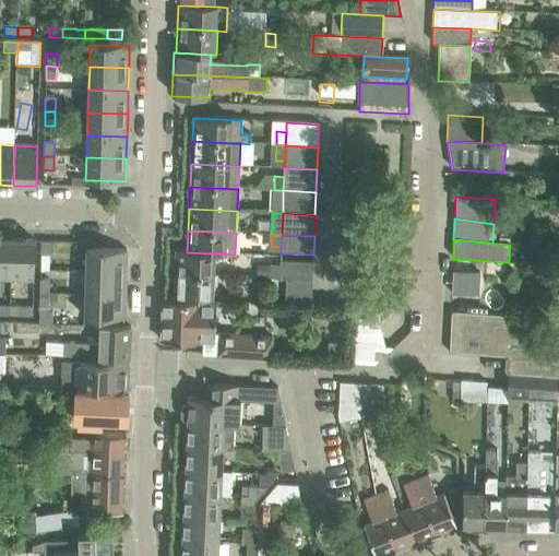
[(12,241),(0,240),(0,280),(11,281),(12,241)]
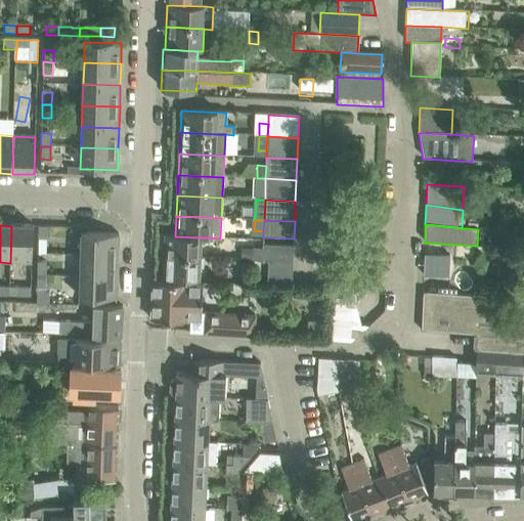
[(32,263),(33,226),(11,226),(10,263),(32,263)]
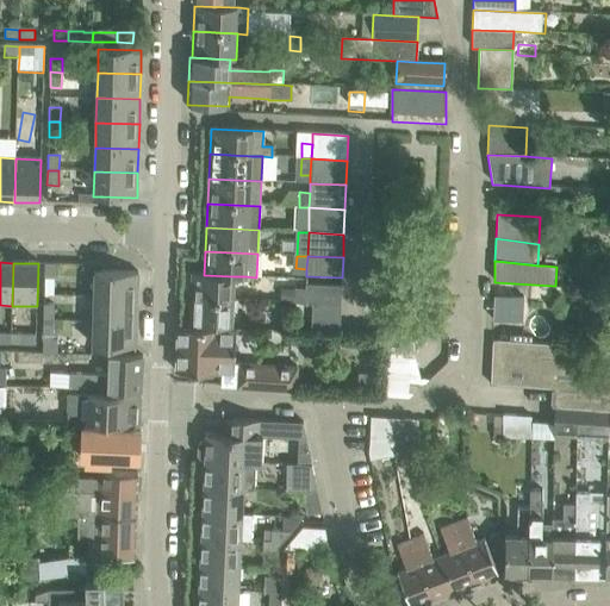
[(45,264),(44,280),(54,280),(55,264),(45,264)]
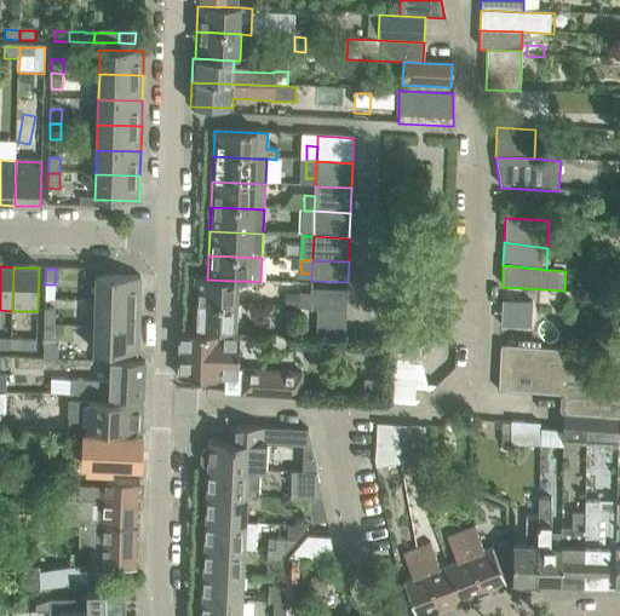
[(96,277),(96,303),(139,304),(139,278),(102,277),(96,277)]
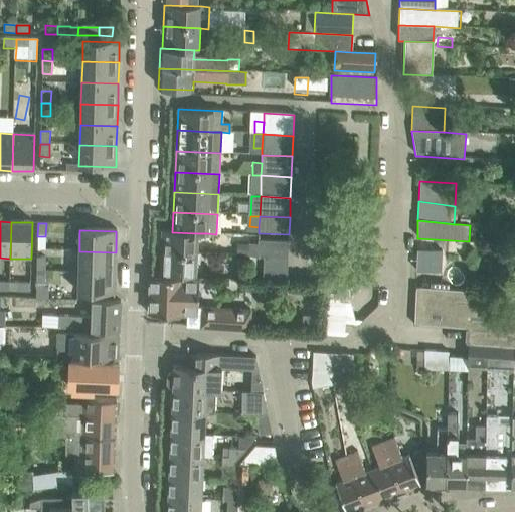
[(161,252),(196,254),(197,233),(172,232),(162,231),(161,252)]
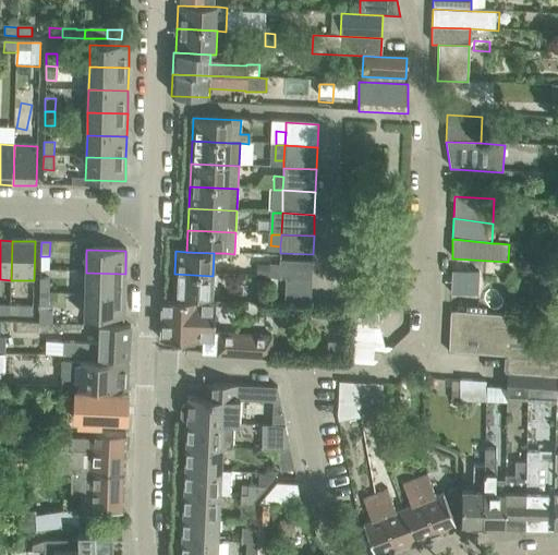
[(312,280),(313,263),(280,261),(280,265),(279,279),(286,279),(312,280)]
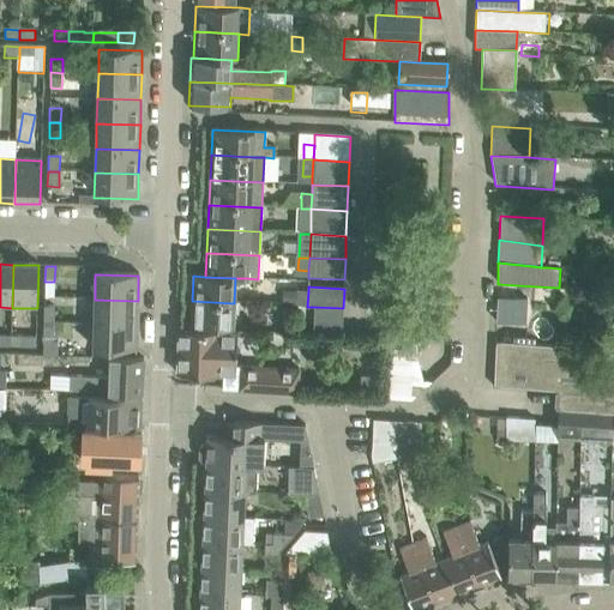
[(307,307),(308,291),(296,290),(296,306),(307,307)]
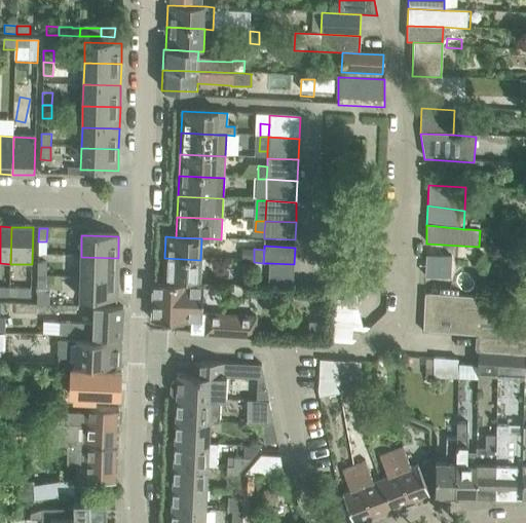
[(242,250),(241,261),(253,261),(254,251),(242,250)]
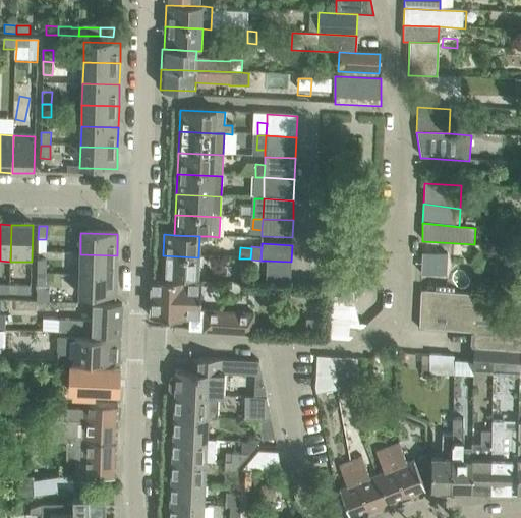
[(116,277),(117,255),(80,254),(79,276),(116,277)]
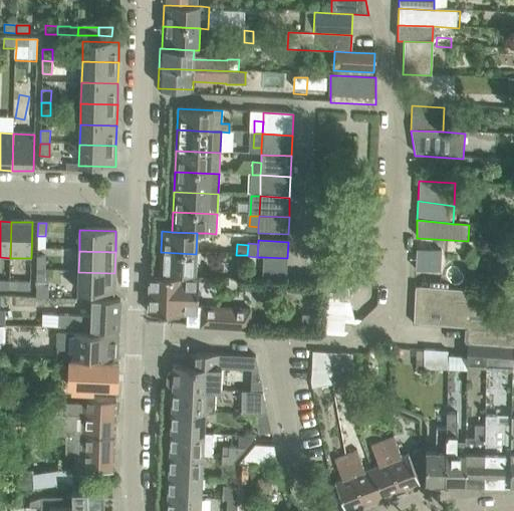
[(161,253),(160,273),(195,275),(196,254),(161,252),(161,253)]
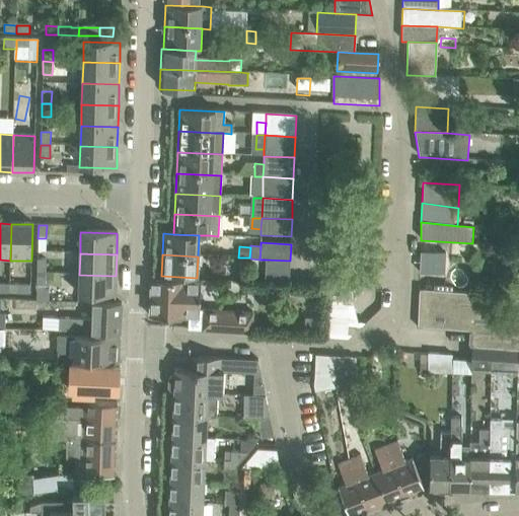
[(290,261),(266,260),(265,284),(289,285),(290,261)]
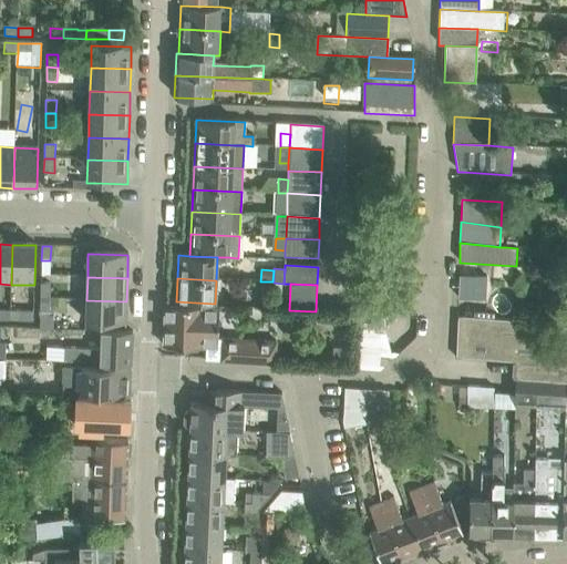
[(50,286),(41,286),(40,299),(50,299),(50,286)]
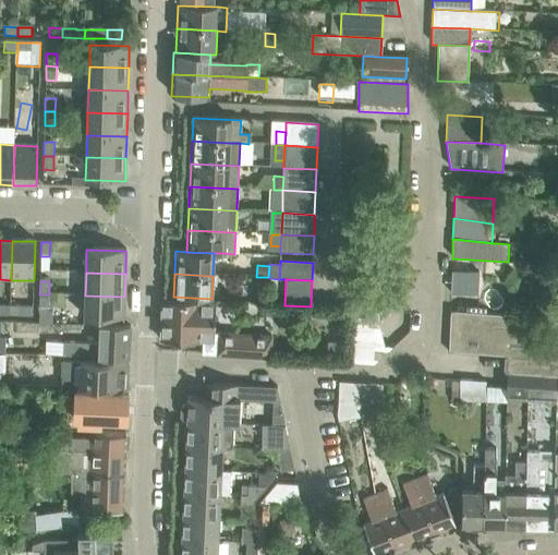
[(48,308),(49,294),(39,294),(39,308),(48,308)]
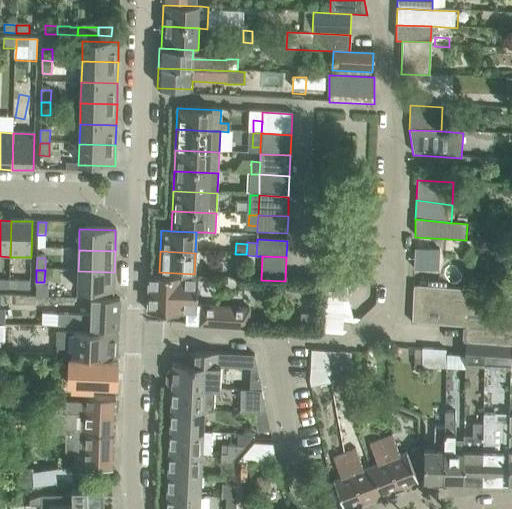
[(113,293),(114,293),(114,272),(78,271),(77,292),(113,293)]
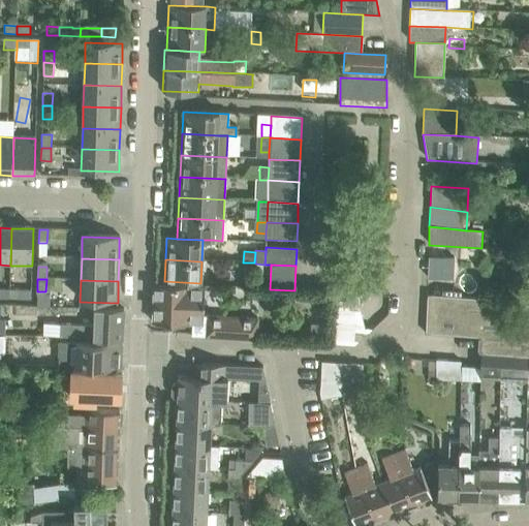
[(154,285),(152,325),(188,326),(188,322),(192,322),(203,322),(204,316),(205,287),(189,286),(164,285),(154,285)]
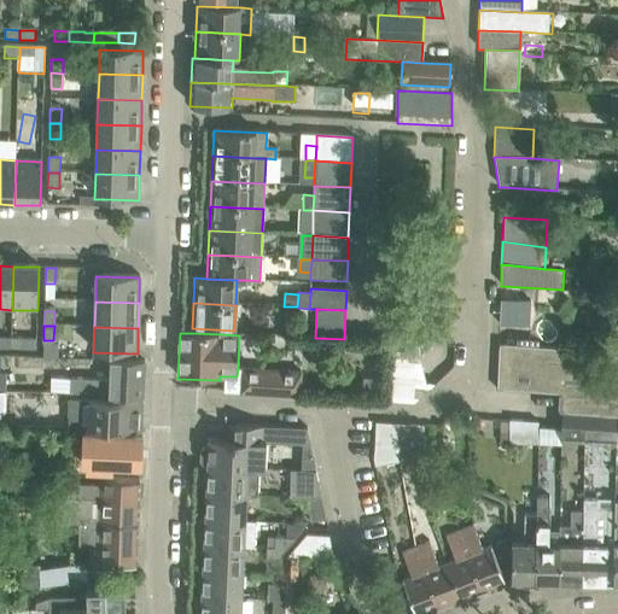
[(36,352),(36,341),(11,340),(11,351),(36,352)]
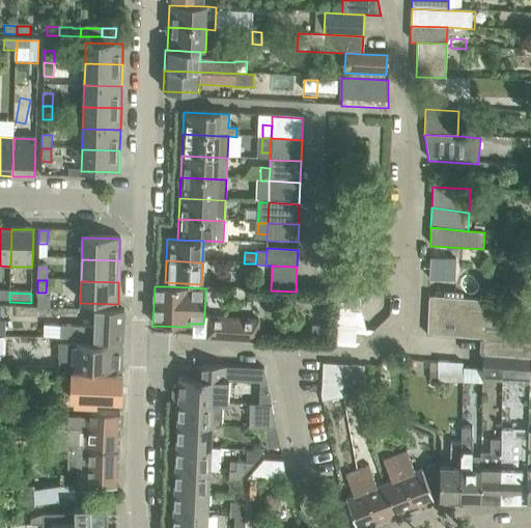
[(515,303),(427,296),(427,316),(514,323),(515,303)]
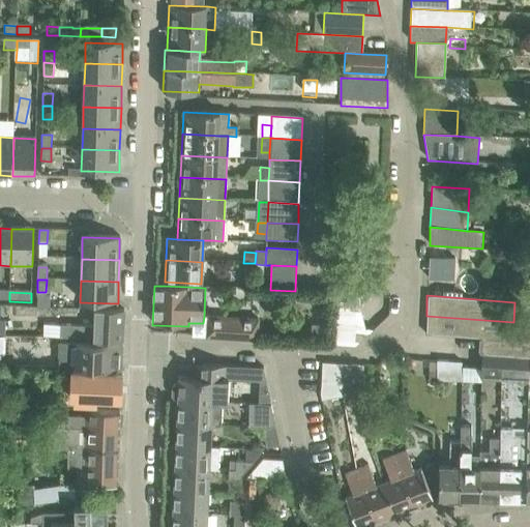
[(37,296),(37,308),(49,308),(50,296),(46,296),(37,296)]
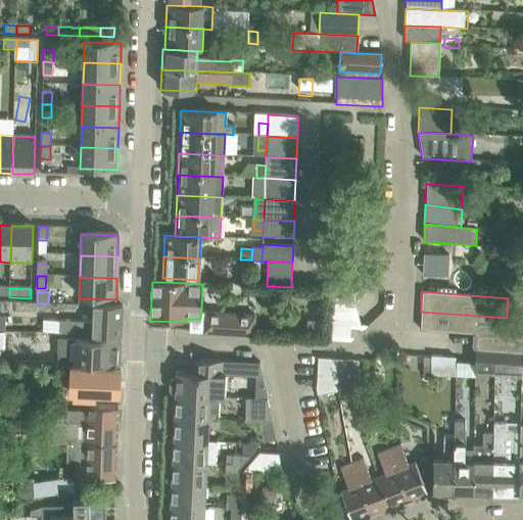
[(330,292),(327,341),(350,342),(368,326),(360,325),(355,305),(355,293),(330,292)]
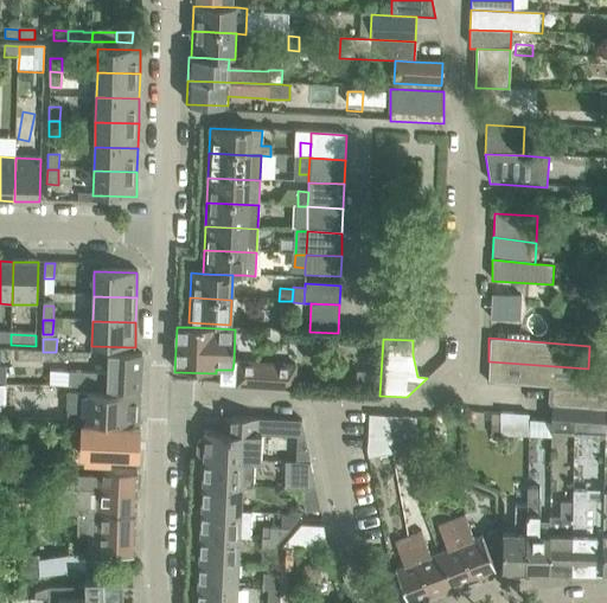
[(106,391),(140,391),(142,355),(134,355),(109,354),(108,376),(69,374),(69,387),(106,389),(106,391)]
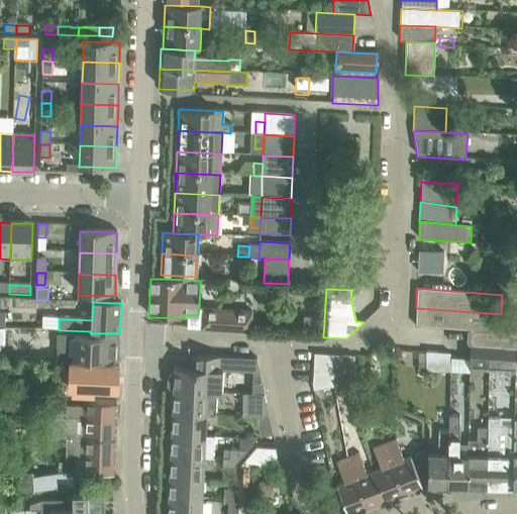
[(416,308),(415,327),(469,331),(516,334),(516,314),(501,314),(416,308)]
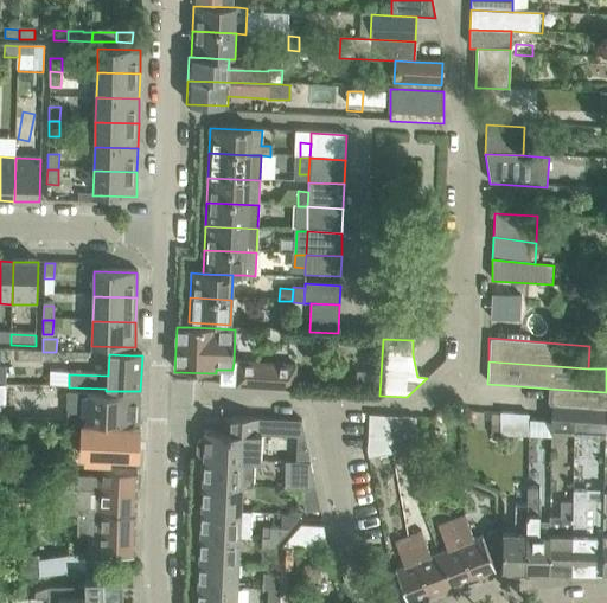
[(221,370),(219,386),(294,390),(295,366),(234,363),(232,370),(221,370)]
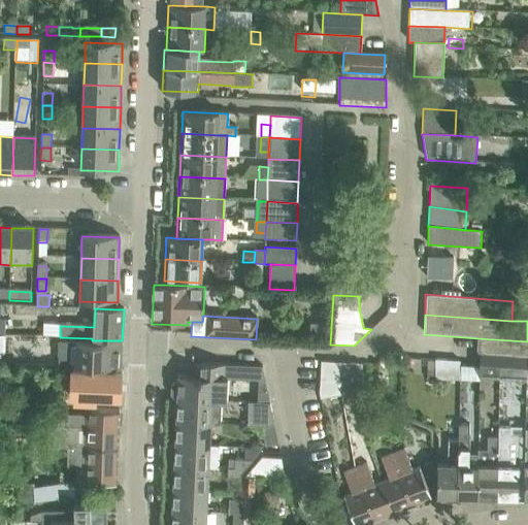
[(527,341),(479,338),(477,354),(480,354),(498,354),(526,355),(526,357),(527,357),(527,341)]
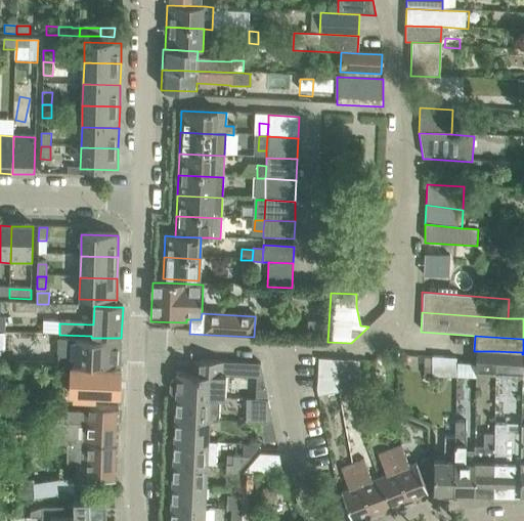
[(74,365),(120,367),(121,342),(75,341),(58,340),(57,365),(74,365)]
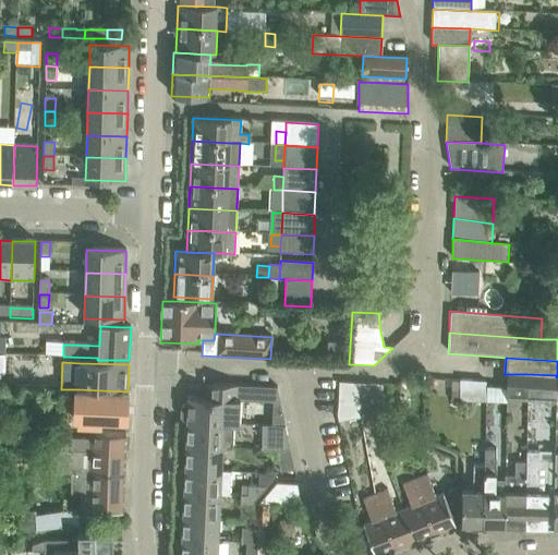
[(507,374),(507,388),(507,401),(526,401),(526,374),(507,374)]
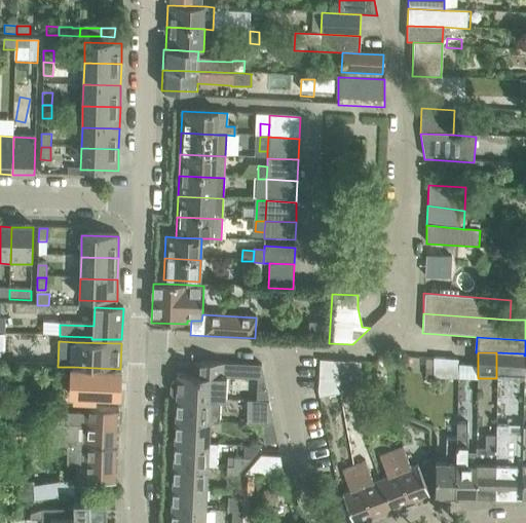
[(496,352),(496,378),(517,379),(517,381),(524,381),(524,359),(524,356),(524,353),(496,352)]
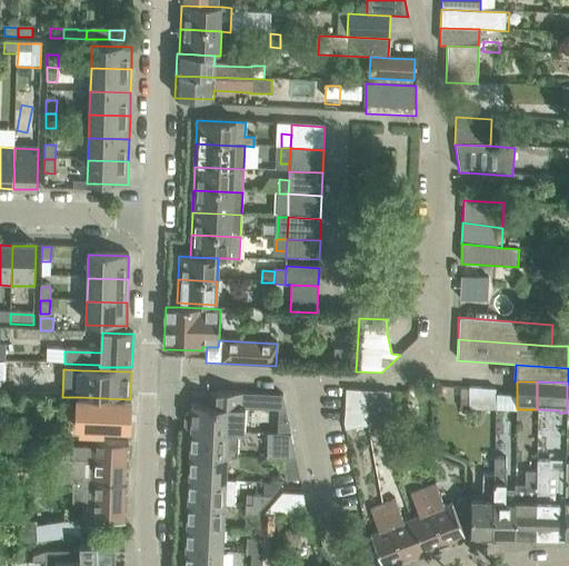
[(460,389),(459,409),(493,413),(495,394),(496,390),(469,388),(469,390),(460,389)]
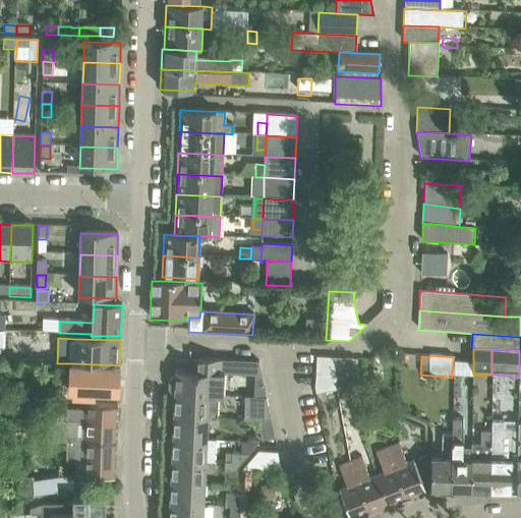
[(334,358),(316,357),(315,378),(314,389),(315,394),(336,391),(334,358)]
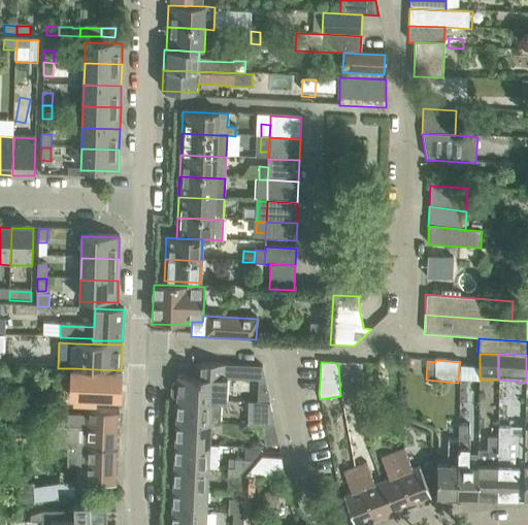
[(363,395),(361,365),(338,363),(340,396),(340,398),(363,395)]
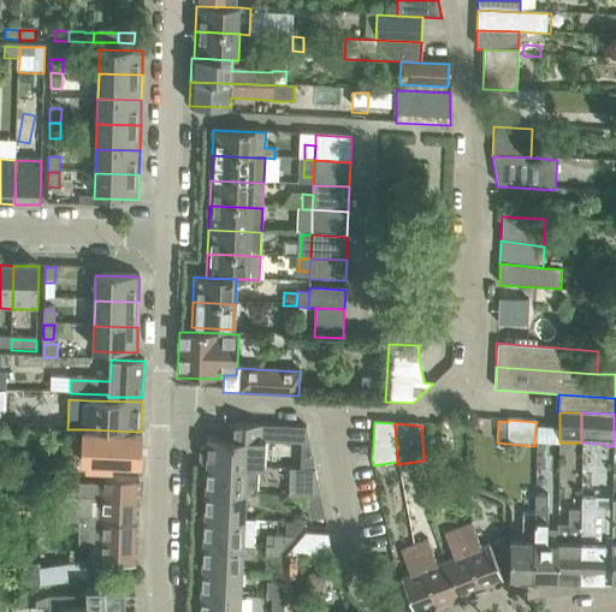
[(200,451),(200,462),(202,464),(207,464),(207,465),(246,467),(246,469),(258,470),(264,470),(265,443),(301,444),(309,444),(306,428),(266,426),(235,425),(227,425),(227,440),(208,439),(207,449),(202,449),(200,451)]
